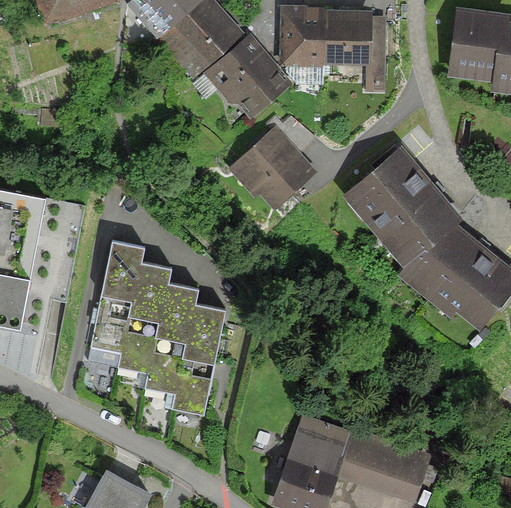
[(36,0),(44,23),(115,0),(36,0)]
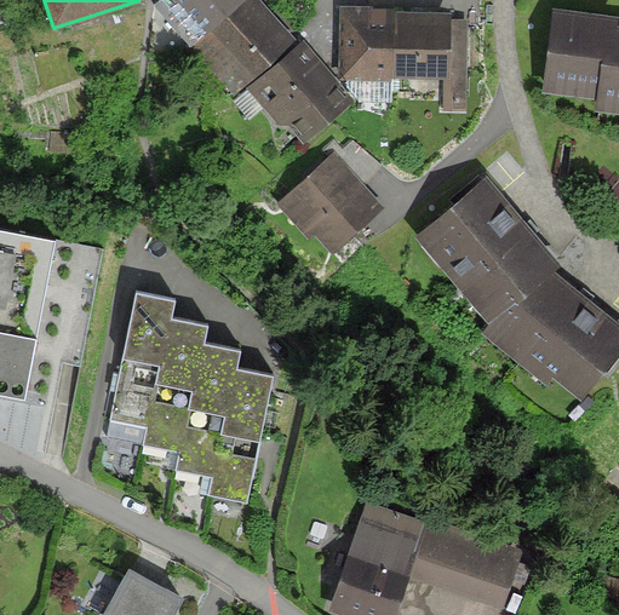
[(160,0),(154,5),(160,12),(190,49),(193,46),(246,0),(160,0)]
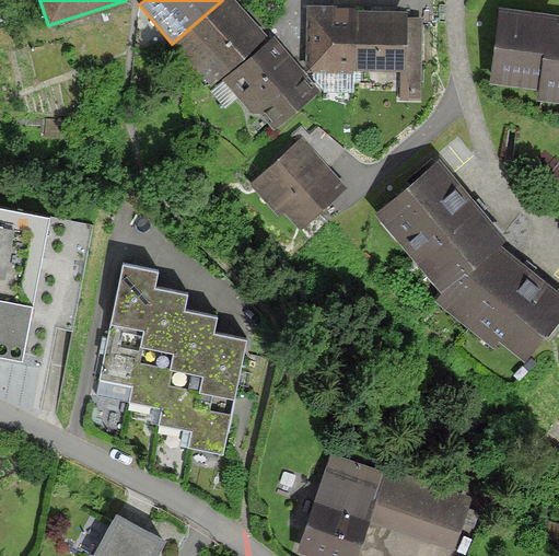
[(245,11),(235,0),(222,0),(174,42),(210,85),(221,78),(269,38),(245,11)]
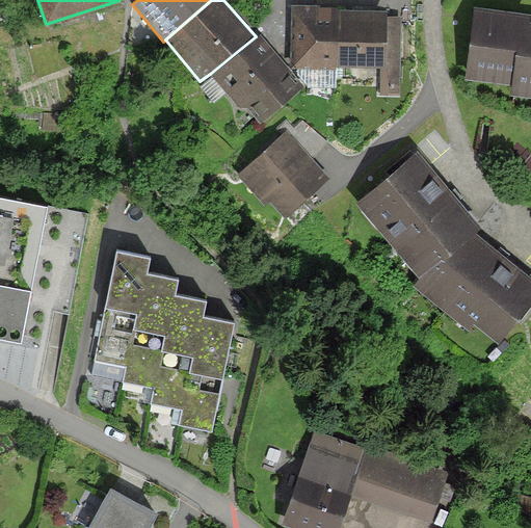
[(337,69),(337,66),(339,6),(320,6),(320,3),(292,2),(292,15),(291,68),(337,69)]
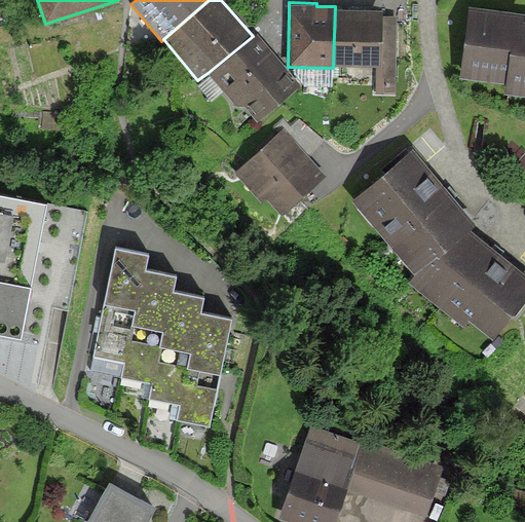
[(345,6),(335,6),(333,65),(375,66),(381,67),(381,14),(382,7),(345,6)]
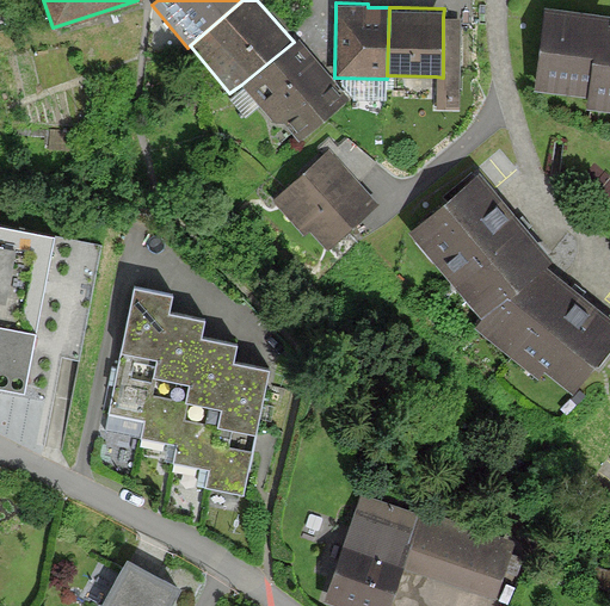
[(609,18),(547,8),(535,90),(587,97),(585,109),(609,111),(609,25),(609,18)]
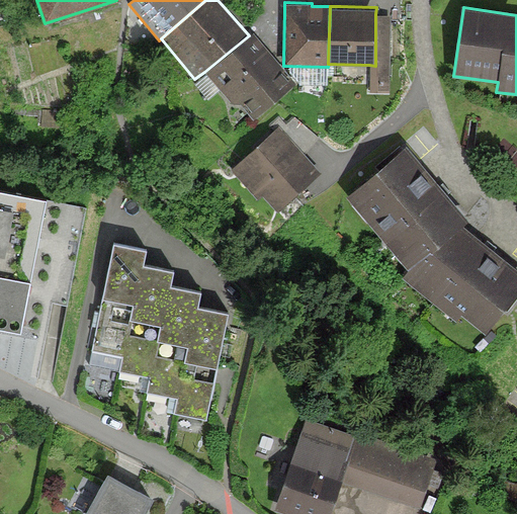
[(390,14),(375,14),(375,66),(369,65),(369,76),(389,76),(390,14)]
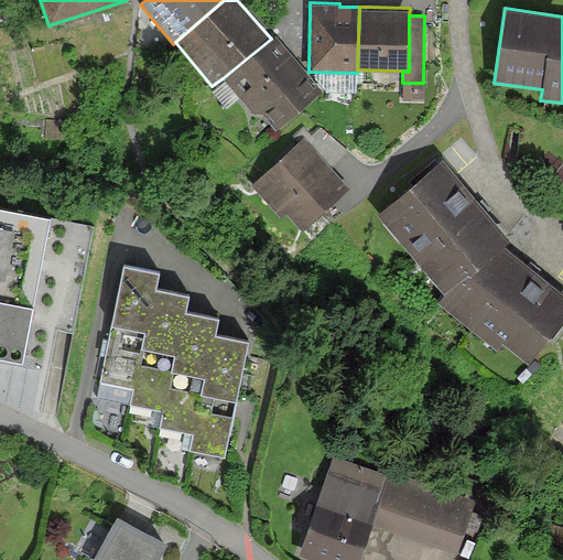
[(294,57),(274,34),(271,39),(223,78),(255,114),(259,109),(278,132),(323,92),(294,57)]
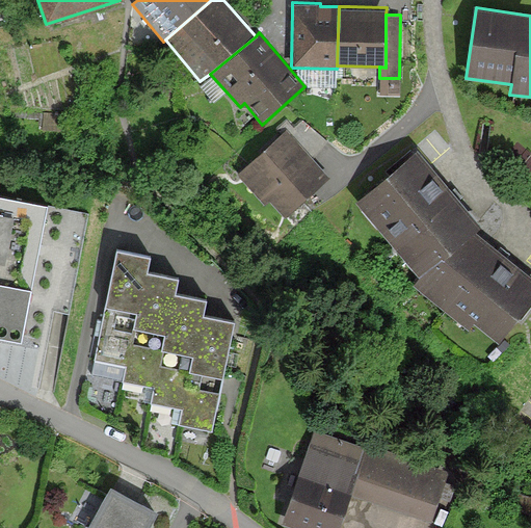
[(288,130),(237,175),(265,206),(269,202),(285,219),(332,179),(306,150),(288,130)]
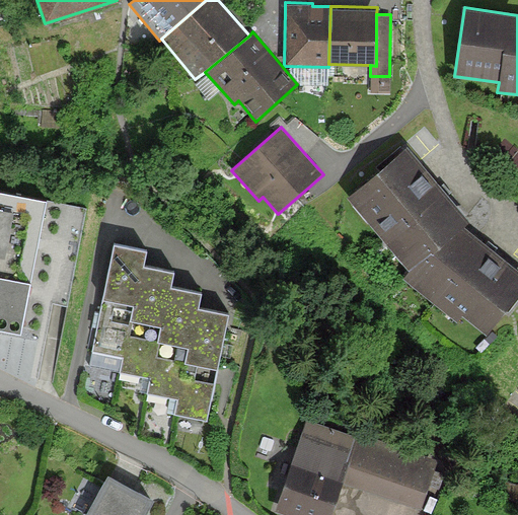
[(441,189),(407,148),(347,198),(410,273),(463,227),(469,223),(441,189)]
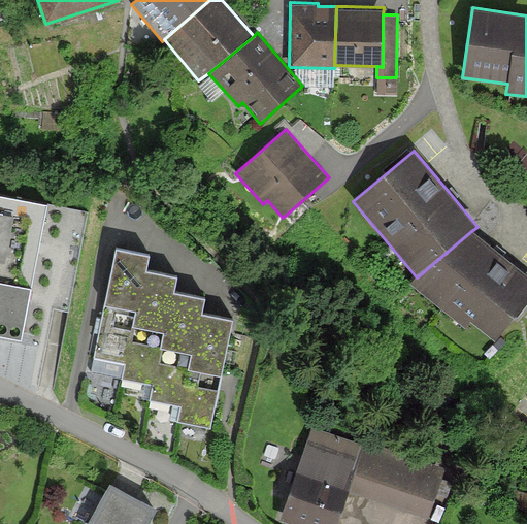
[(46,205),(0,196),(0,337),(21,342),(31,291),(30,291),(31,285),(39,241),(46,205)]
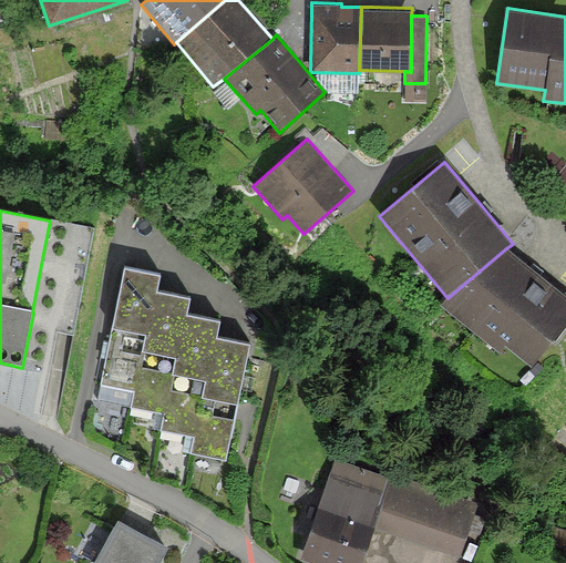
[(50,302),(86,305),(96,219),(61,216),(59,243),(57,243),(50,302)]
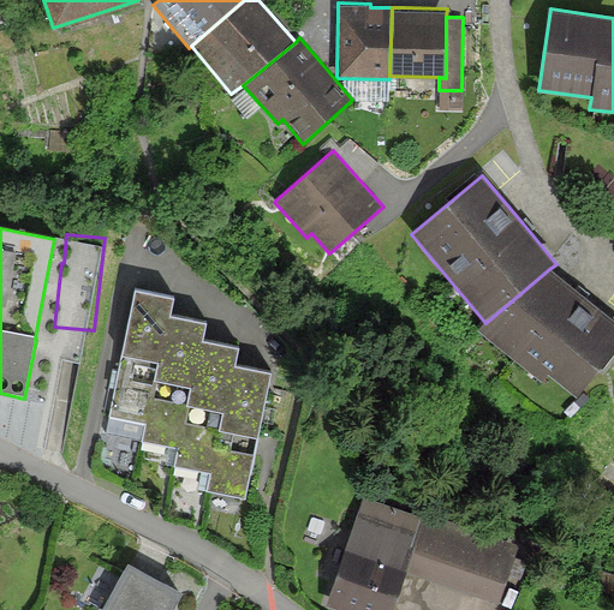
[(613,320),(583,295),(549,269),(486,323),(478,332),(541,381),(548,375),(577,399),(613,351),(613,320)]
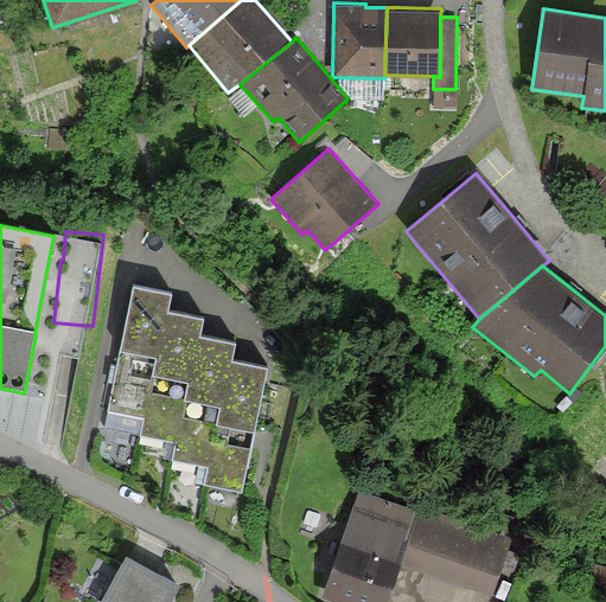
[(145,417),(167,314),(171,298),(134,289),(116,371),(108,409),(145,417)]
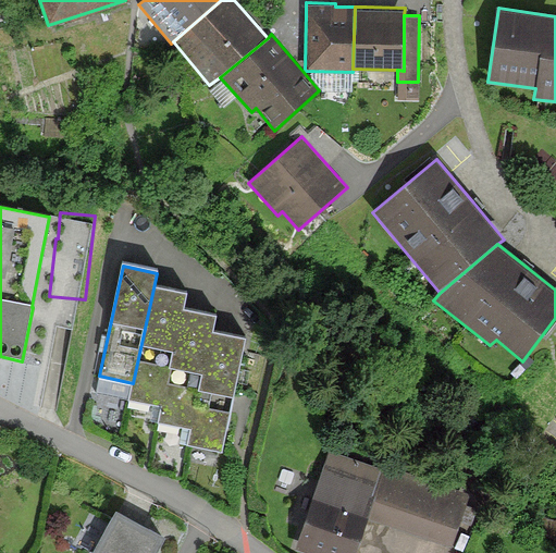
[(182,311),(185,295),(153,289),(133,383),(130,398),(155,404),(161,406),(182,311)]
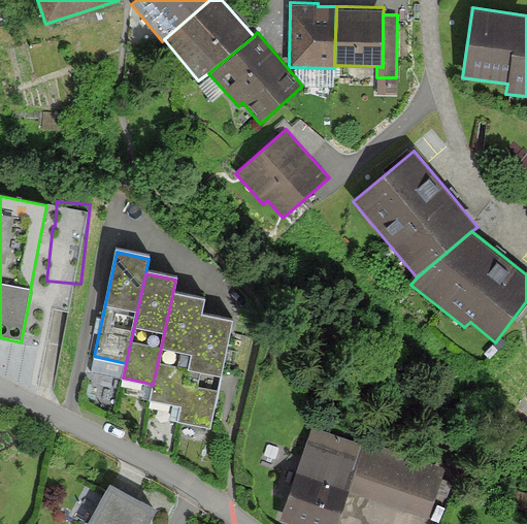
[(205,302),(172,295),(153,385),(150,398),(174,403),(182,405),(202,316),(205,302)]
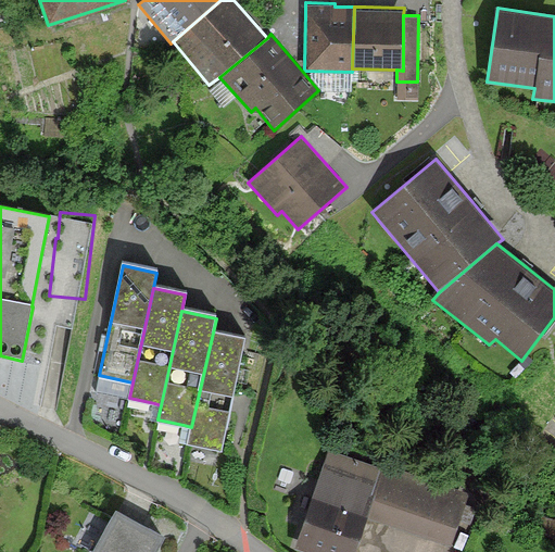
[(244,340),(213,333),(191,427),(188,442),(221,449),(234,390),(244,340)]
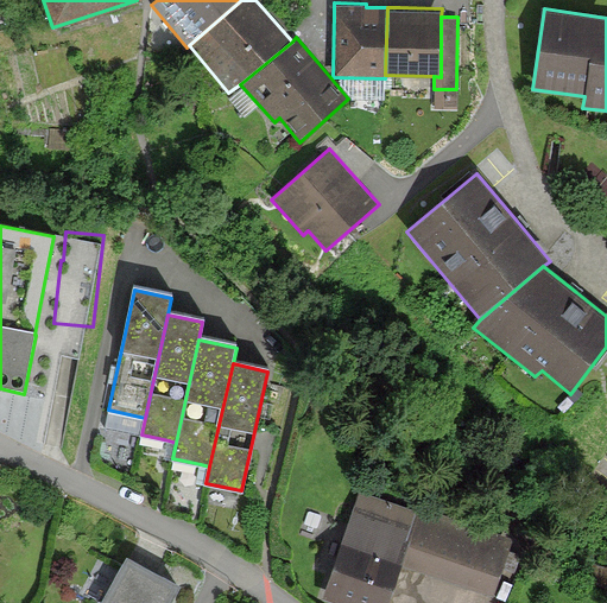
[(438,518),(360,490),(322,597),(339,602),(387,602),(402,563),(492,595),(512,538),(441,513),(438,518)]
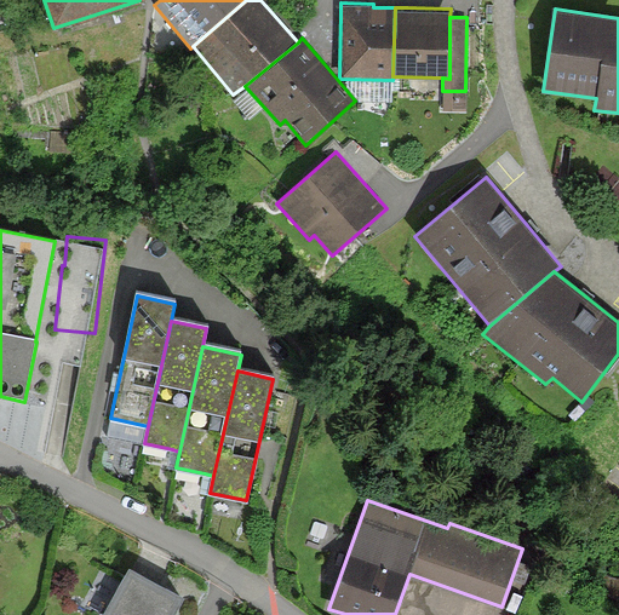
[(158,567),(130,551),(99,609),(110,614),(166,614),(184,580),(158,567)]
